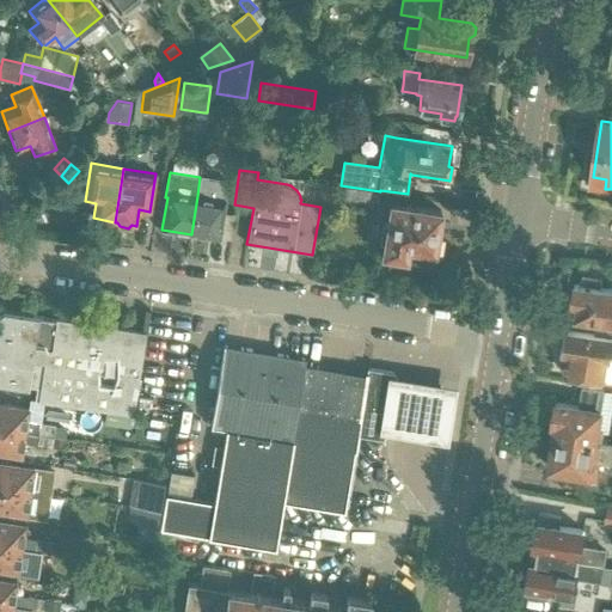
[(197,196),(191,234),(219,239),(226,201),(230,181),(201,177),(200,177),(197,196)]
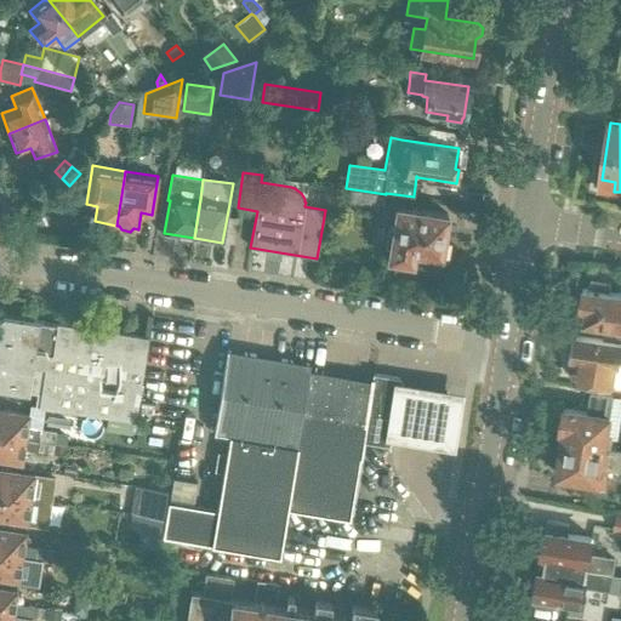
[(383,205),(386,194),(346,188),(343,199),(383,205)]
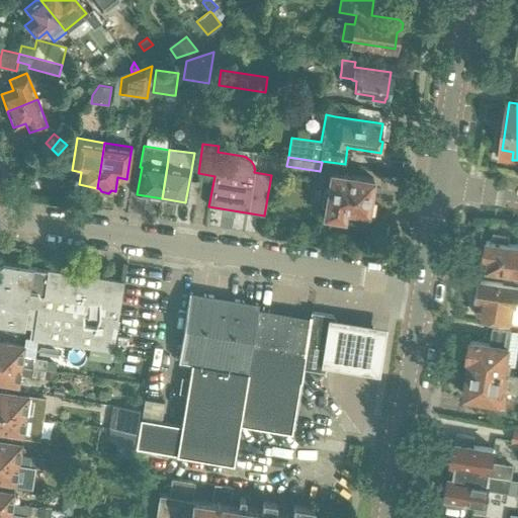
[(366,212),(367,209),(372,206),(373,200),(370,195),(372,178),(330,171),(323,214),(361,221),(362,211),(366,212)]
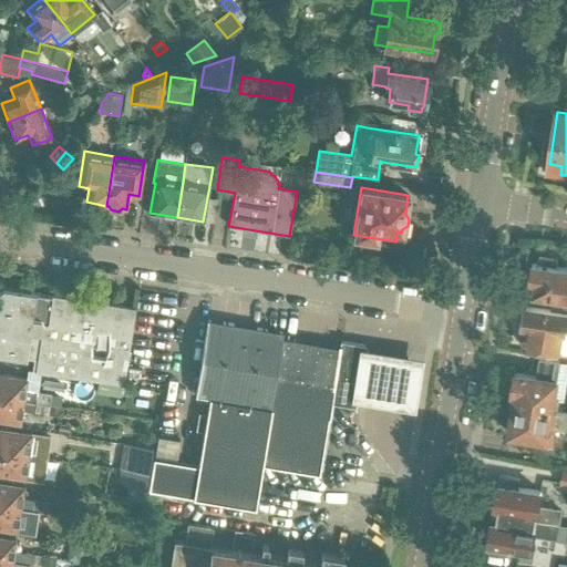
[(216,199),(207,198),(205,210),(214,212),(216,199)]
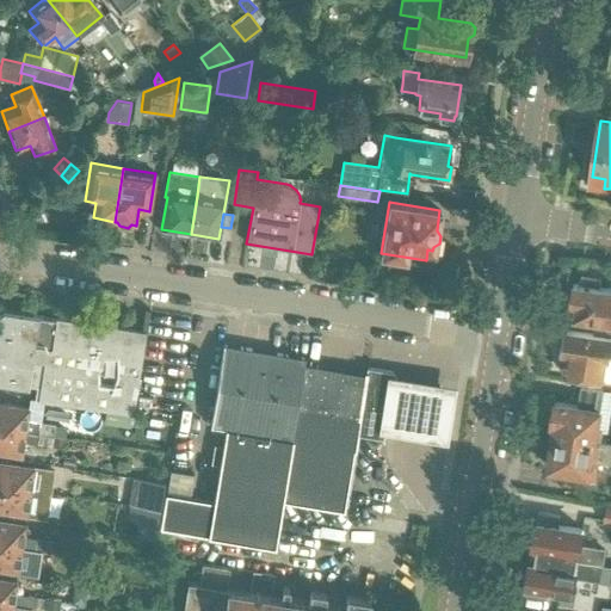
[(610,288),(600,287),(603,277),(582,273),(581,283),(575,283),(572,302),(576,303),(574,316),(610,322),(610,288)]
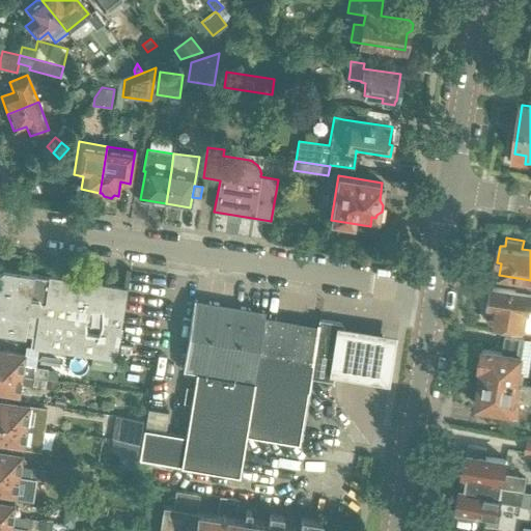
[(50,276),(49,278),(32,276),(32,275),(2,270),(0,271),(0,331),(24,335),(24,334),(36,336),(34,346),(92,356),(114,359),(115,359),(127,288),(50,276)]
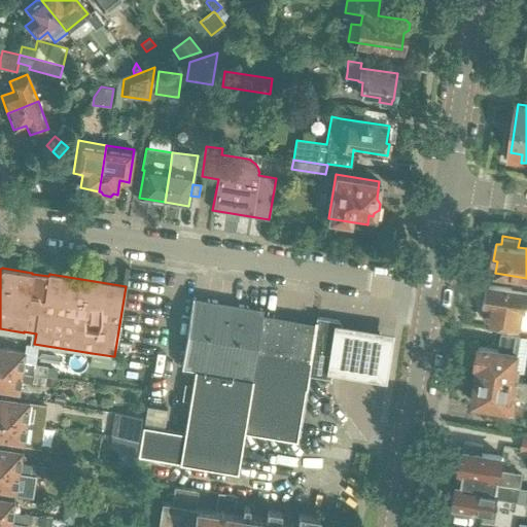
[(526,290),(489,285),(486,303),(490,303),(487,319),(522,325),(525,309),(526,310),(526,307),(526,290)]
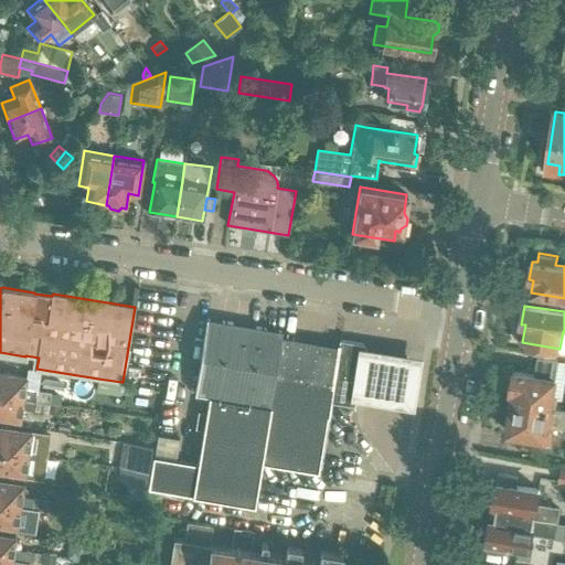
[(354,404),(363,345),(363,343),(340,340),(339,343),(338,343),(337,345),(280,336),(280,331),(208,319),(195,393),(209,395),(198,464),(153,457),(149,490),(255,507),(262,464),(319,472),(330,401),(354,404)]
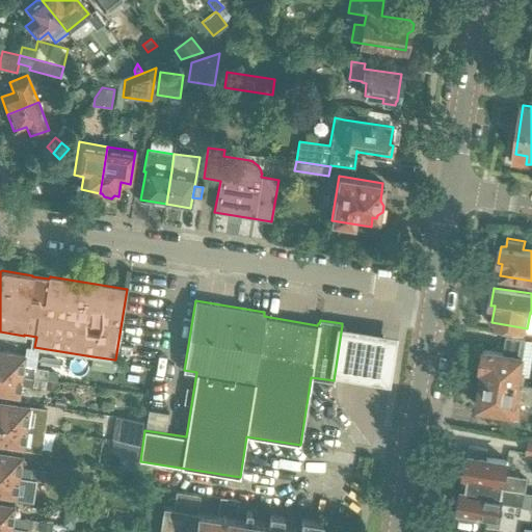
[(336,325),(328,375),(387,384),(394,335),(336,325)]
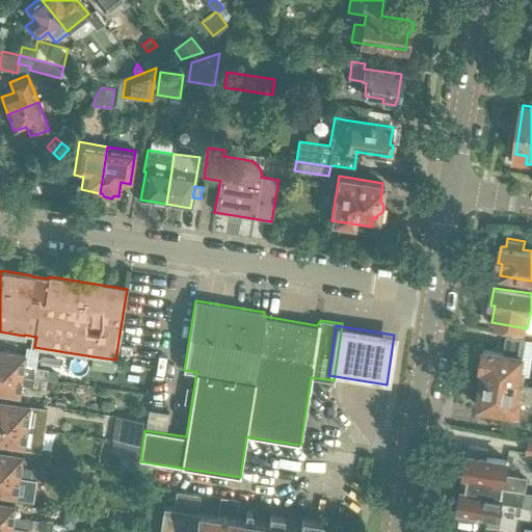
[(483,369),(482,378),(523,384),(525,374),(529,374),(531,354),(531,338),(526,338),(506,335),(506,336),(509,337),(508,340),(506,340),(504,349),(507,349),(506,352),(483,349),(480,368),(483,369)]
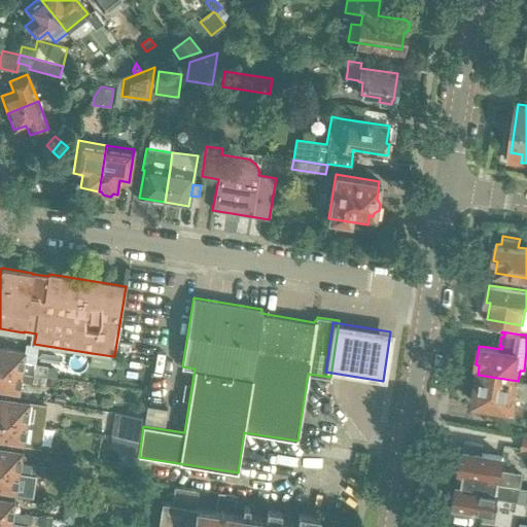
[(0,369),(45,376),(47,366),(34,364),(23,363),(24,351),(0,347),(0,369)]
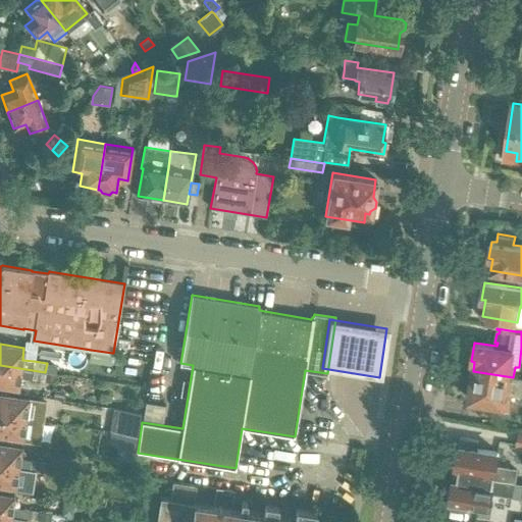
[(112,353),(91,350),(89,361),(111,365),(112,353)]
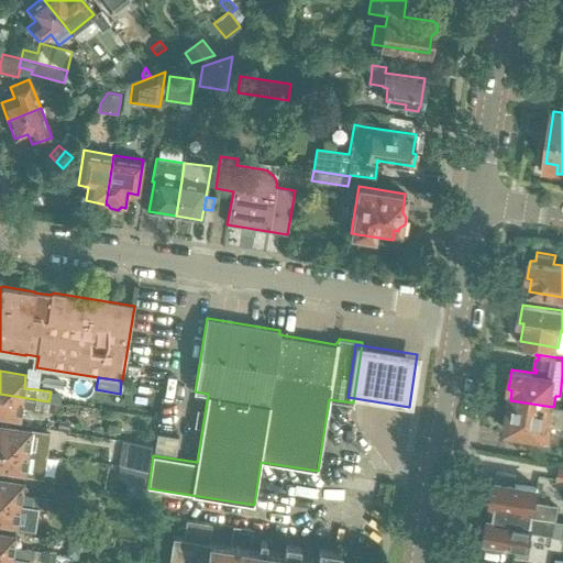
[(61,412),(62,404),(48,401),(0,394),(0,416),(19,420),(21,407),(47,410),(61,412)]
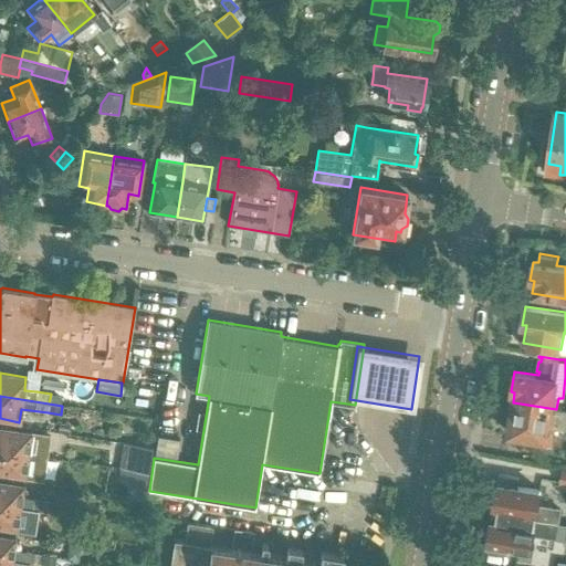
[(556,410),(556,409),(513,402),(510,421),(511,421),(510,433),(552,440),(554,427),(561,428),(563,411),(556,410)]
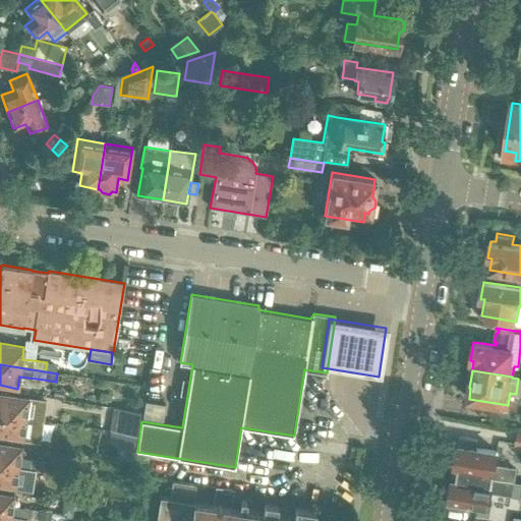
[(0,414),(43,421),(46,400),(0,393),(0,414)]
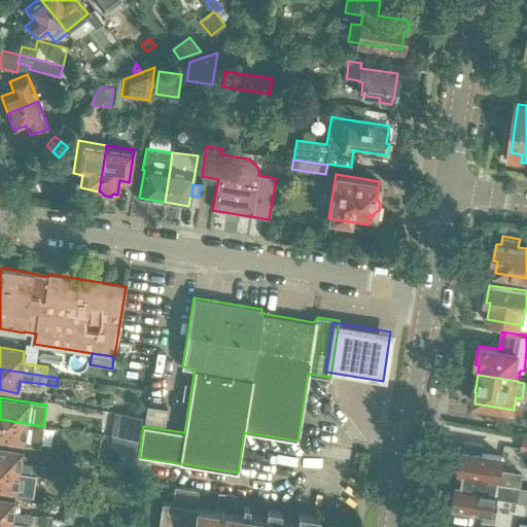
[(125,413),(120,437),(138,441),(142,416),(125,413)]
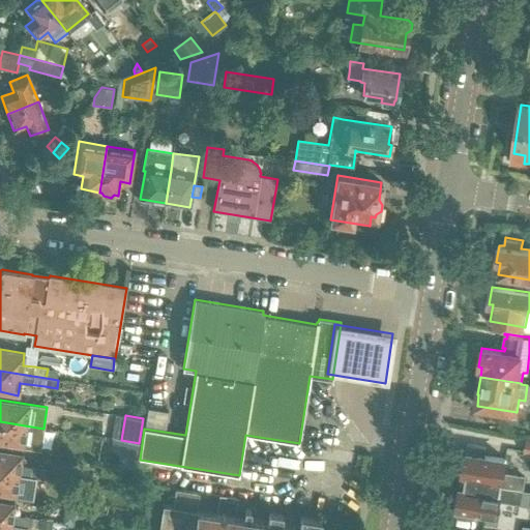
[(0,442),(40,449),(43,429),(0,421),(0,442)]
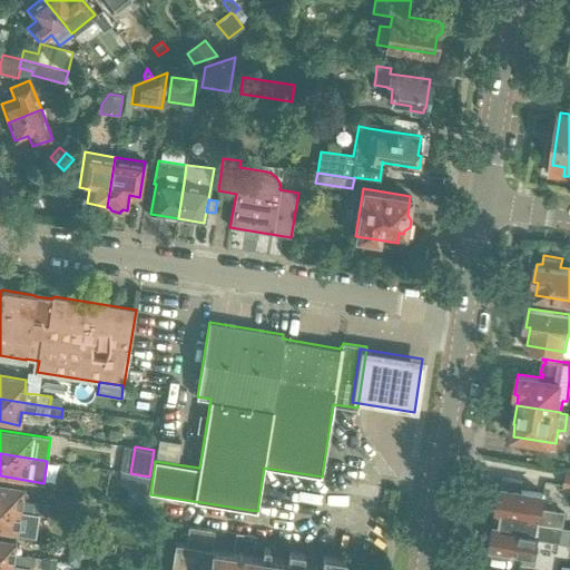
[(129,473),(125,500),(147,503),(151,477),(149,477),(130,473),(129,473)]
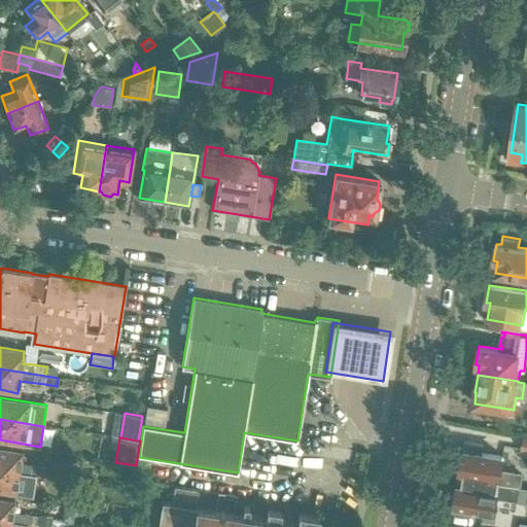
[(463,451),(460,469),(465,470),(464,478),(514,485),(521,487),(523,472),(501,469),(503,457),(482,453),(483,445),(465,442),(464,451),(463,451)]
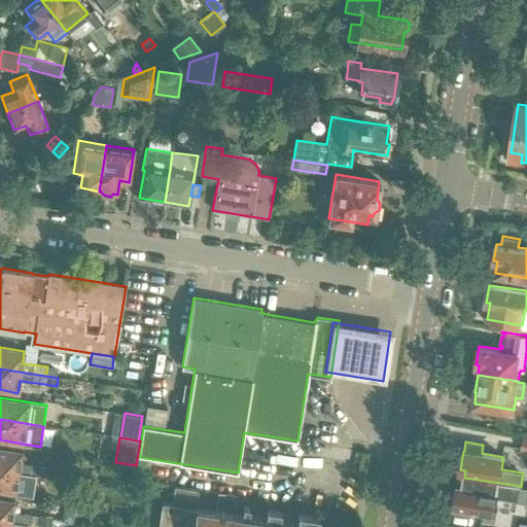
[(0,469),(43,476),(44,466),(20,463),(22,452),(0,448),(0,469)]
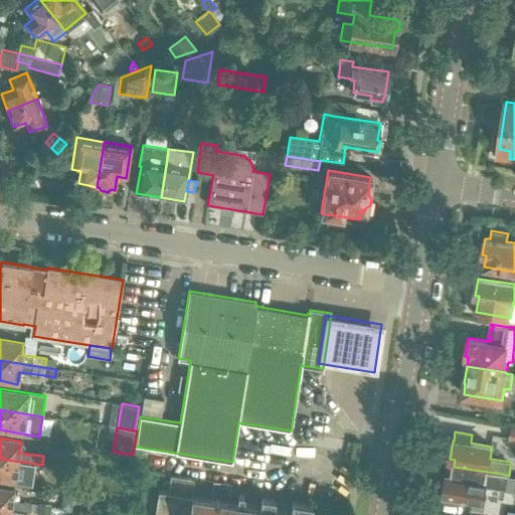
[(41,474),(42,465),(0,459),(0,479),(15,482),(17,470),(41,474)]
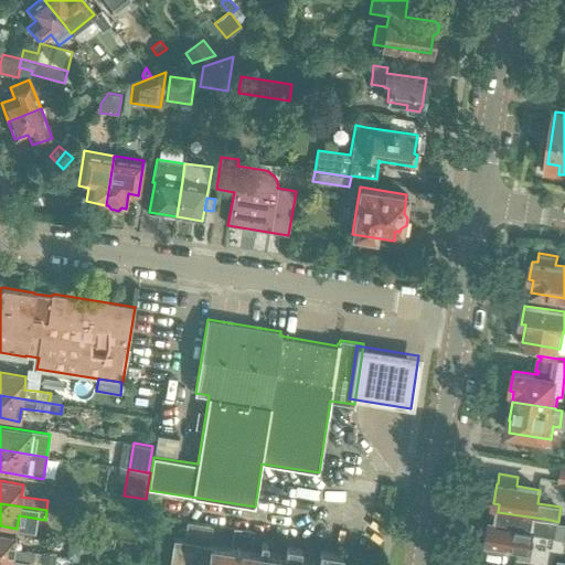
[(488,540),(487,548),(505,552),(507,543),(531,546),(533,533),(564,537),(564,522),(558,522),(551,520),(498,512),(497,519),(491,518),(488,540)]
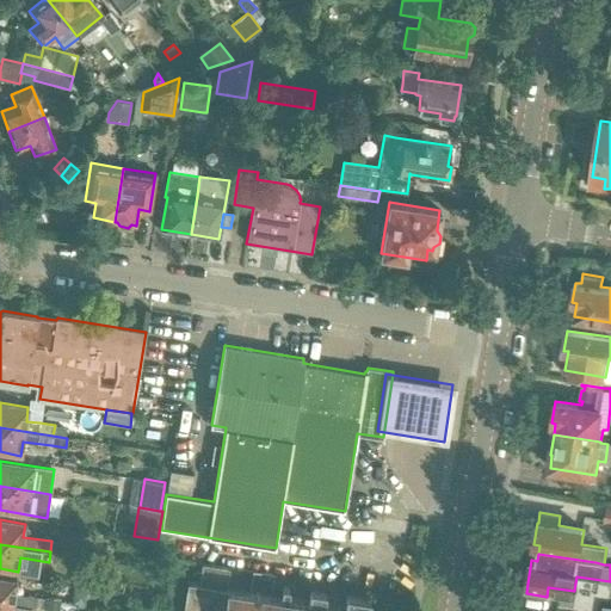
[(270,594),(273,574),(202,563),(198,582),(187,581),(181,610),(372,610),(368,610),(369,599),(346,596),(344,606),(323,603),(325,592),(309,590),(308,600),(287,597),(289,586),(282,585),(279,596),(270,594)]
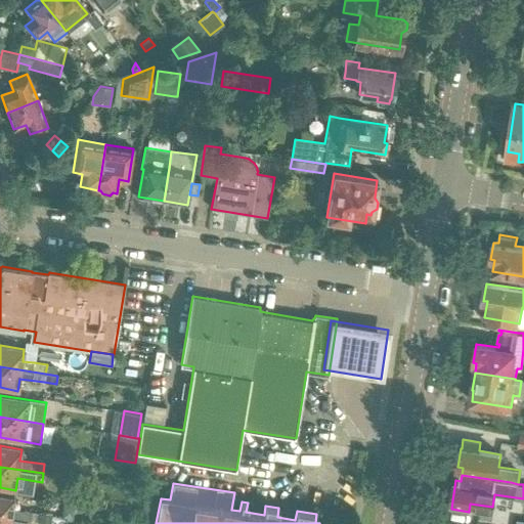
[(146,515),(149,491),(135,489),(131,513),(146,515)]
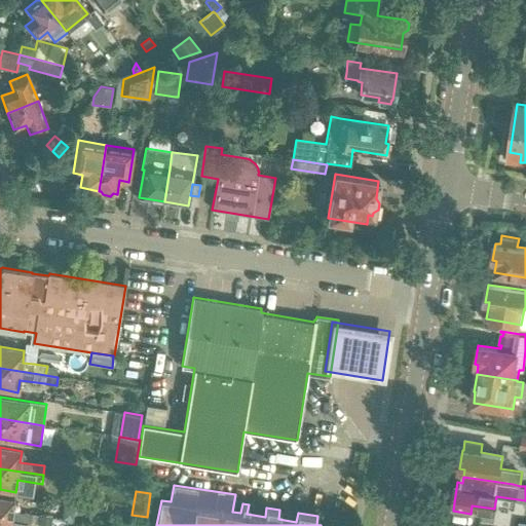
[(0,497),(0,519),(11,521),(14,500),(0,497)]
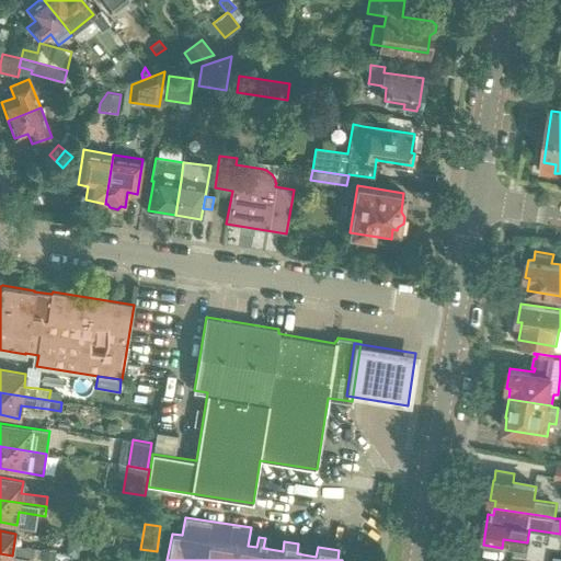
[(110,534),(91,530),(89,541),(107,545),(110,534)]
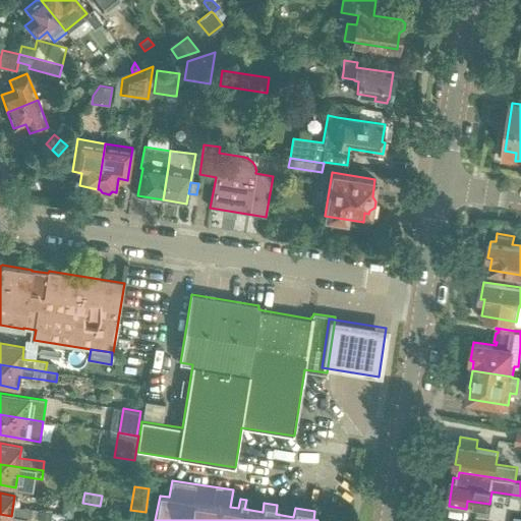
[(51,511),(39,510),(38,519),(50,520),(51,511)]
